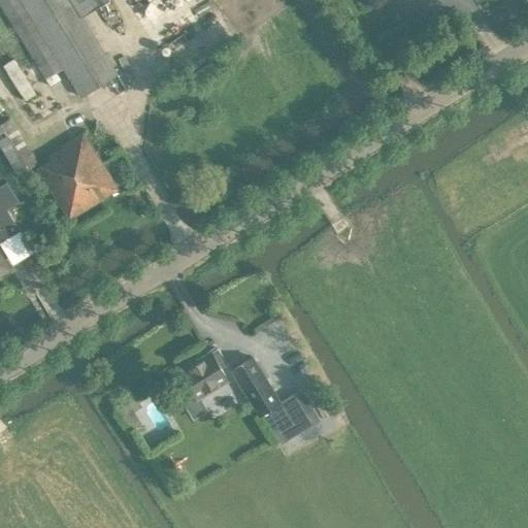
[(107,0),(0,0),(0,3),(46,78),(64,68),(81,96),(119,74),(81,17),(107,0)]
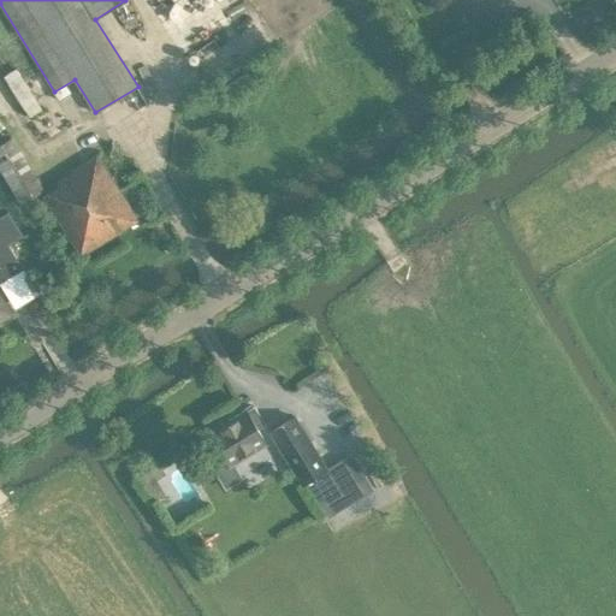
[(25,99),(37,88),(15,61),(3,71),(25,99)]
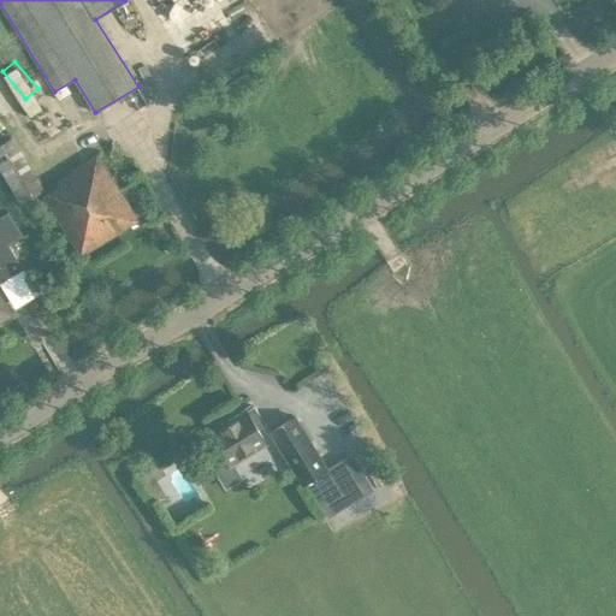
[(12,138),(0,144),(0,167),(22,203),(42,191),(43,190),(45,190),(12,138)]
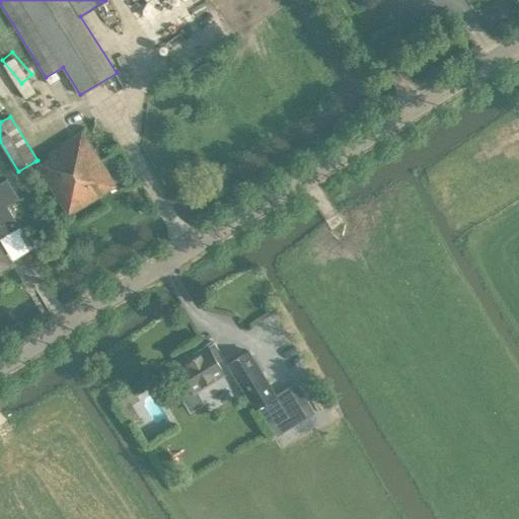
[(49,155),(36,163),(68,215),(117,186),(82,130),(47,152),(49,155)]
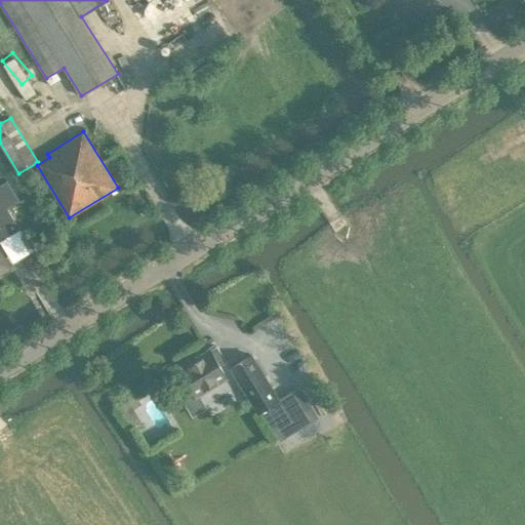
[(0,185),(0,241),(21,229),(7,208),(18,201),(6,182),(0,185)]
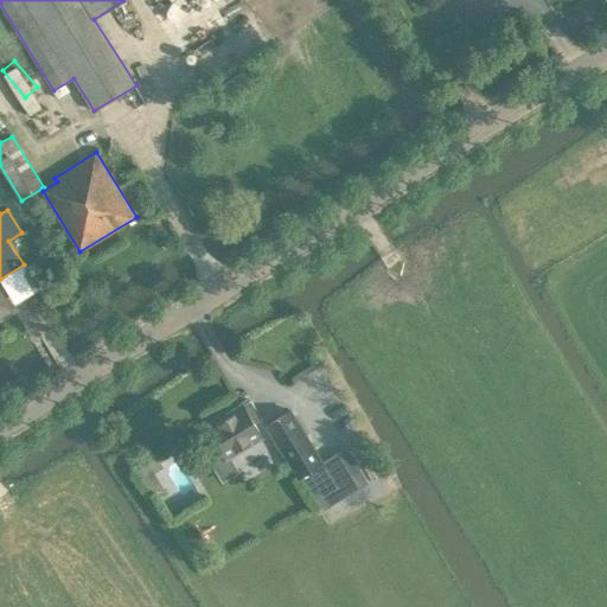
[(0,314),(12,308),(0,289),(0,314)]
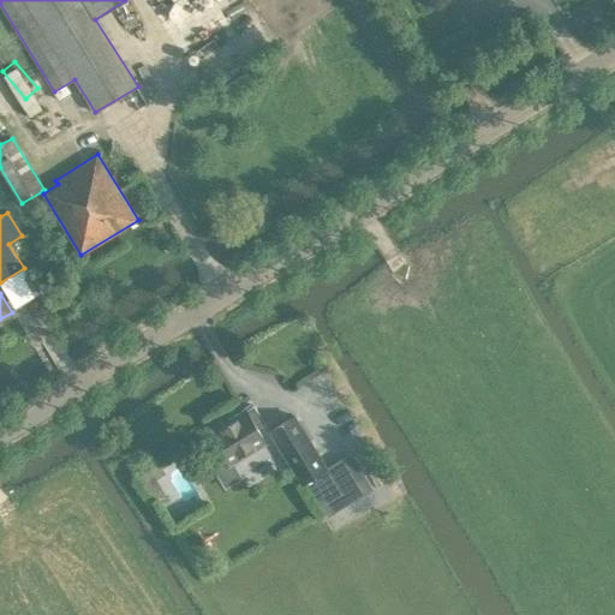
[(245,410),(244,408),(207,431),(227,465),(220,470),(227,483),(239,476),(232,464),(266,443),(257,429),(264,424),(252,405),(245,410)]
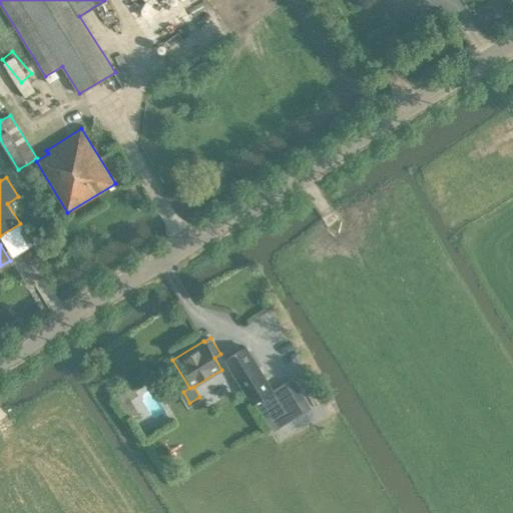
[(233,354),(224,360),(250,403),(253,401),(266,422),(272,432),(291,420),(284,410),(271,390),(248,354),(244,347),(233,354)]
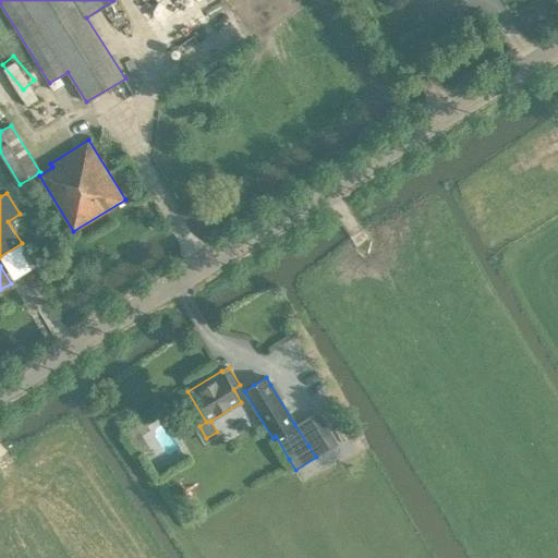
[(294,424),(316,457),(338,443),(318,409),(294,424)]
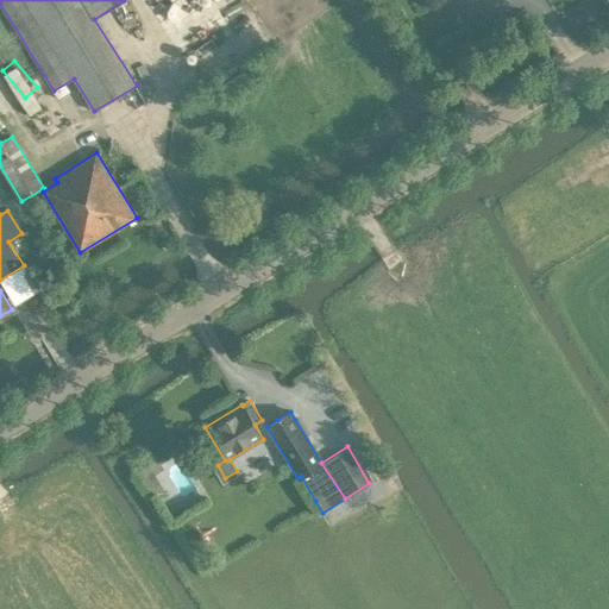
[(151,495),(163,488),(148,463),(136,470),(151,495)]
